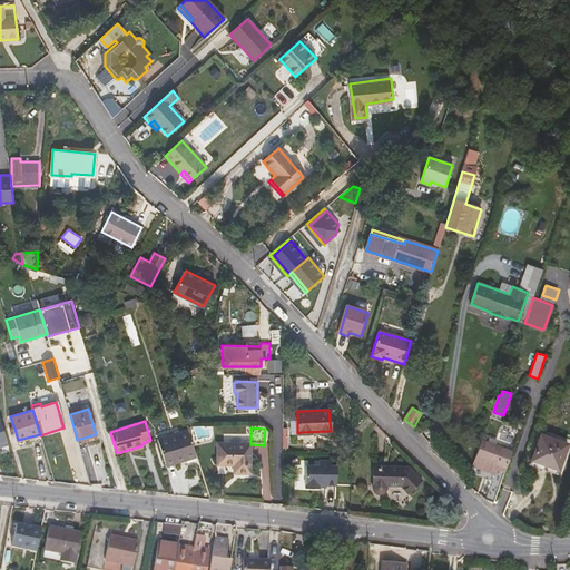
[(196,455),(188,429),(186,430),(195,457),(196,455)]
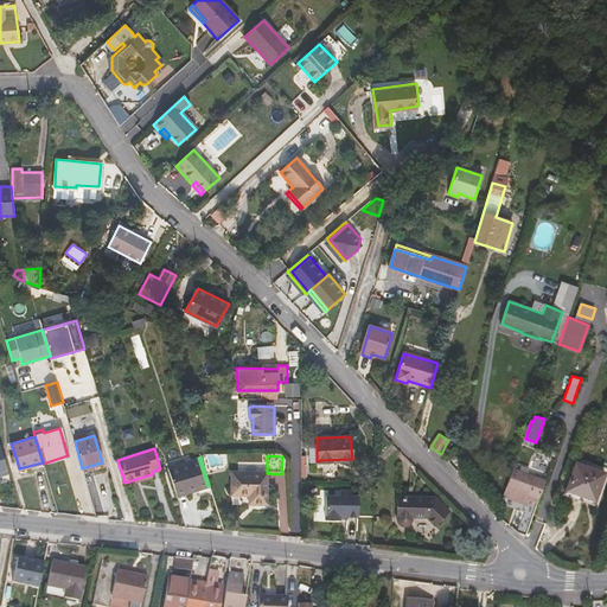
[(196,487),(197,490),(208,486),(198,458),(167,468),(176,493),(196,487)]
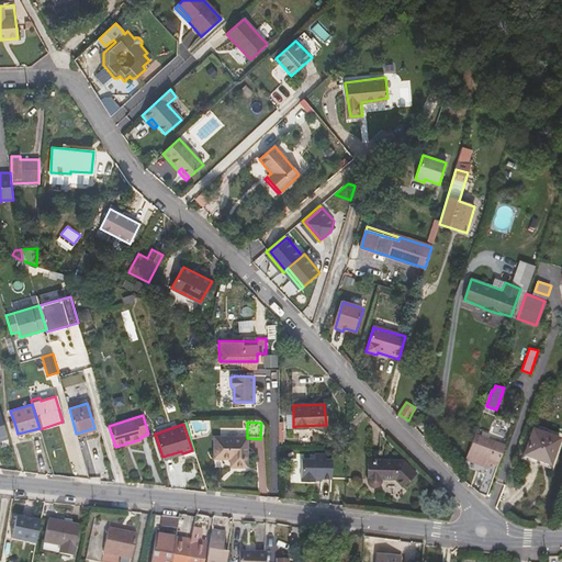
[(77,438),(96,431),(94,428),(76,434),(77,438)]
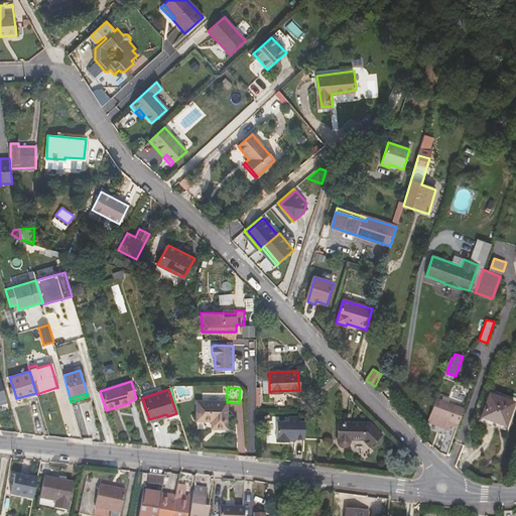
[(505,424),(513,401),(490,393),(482,415),(505,424)]
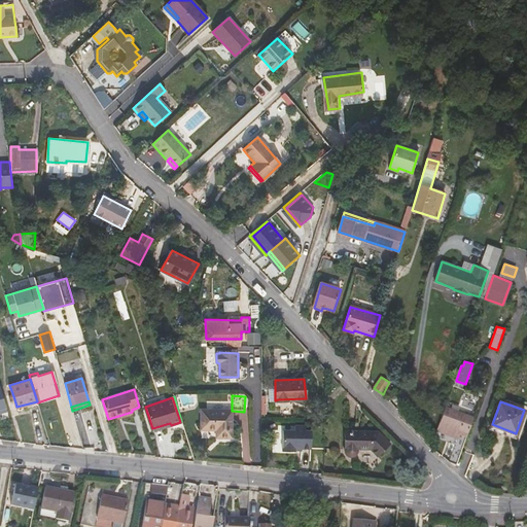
[(458,438),(466,415),(447,408),(438,430),(458,438)]
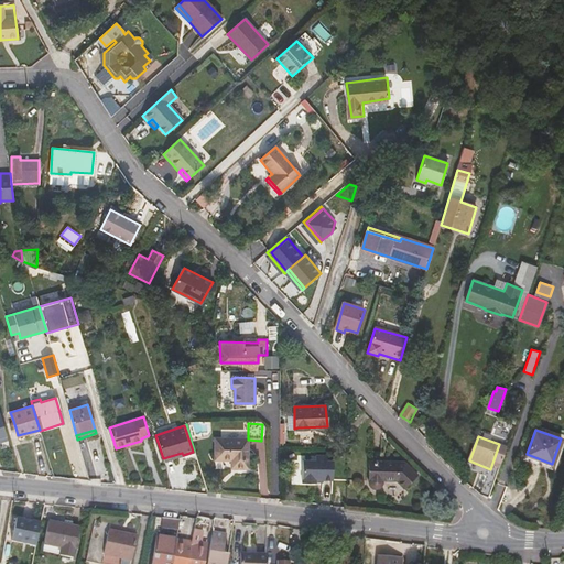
[(230,461),(235,461),(235,469),(247,469),(248,440),(215,438),(214,459),(230,461)]
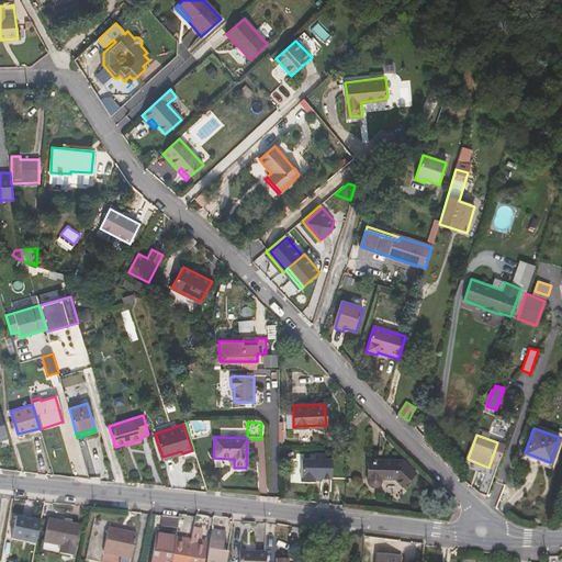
[(313,458),(300,458),(300,480),(313,481),(313,478),(330,478),(332,459),(325,458),(325,453),(313,453),(313,458)]
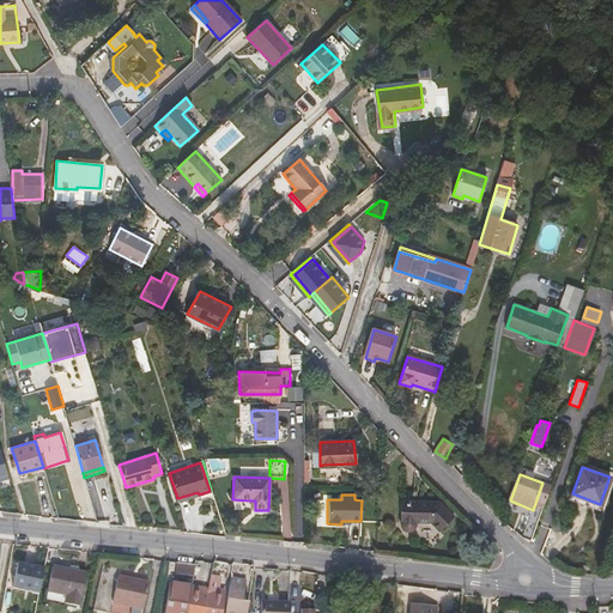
[(402,501),(401,523),(402,526),(404,528),(406,529),(410,529),(412,529),(414,527),(416,525),(417,521),(431,522),(438,529),(453,515),(441,502),(402,501)]
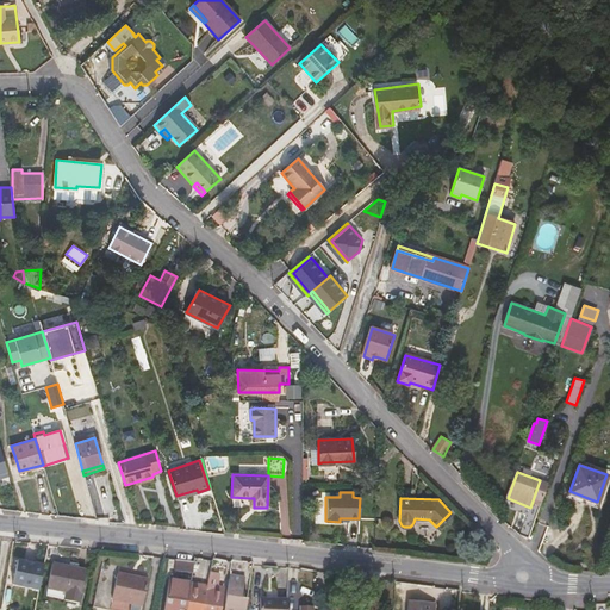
[(530,508),(522,535),(529,537),(540,510),(530,508)]
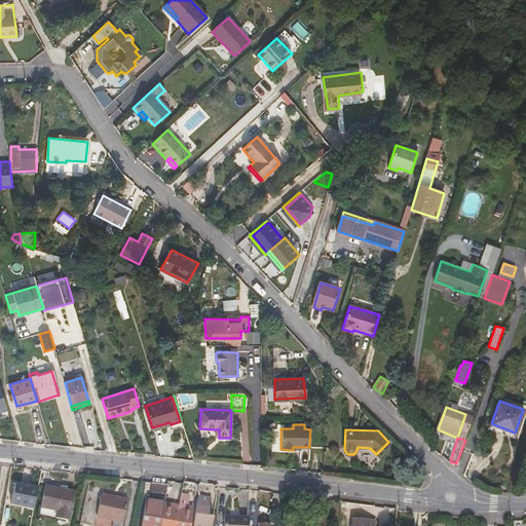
[(34,509),(38,486),(30,484),(30,486),(30,487),(24,486),(23,484),(15,483),(11,504),(34,509)]
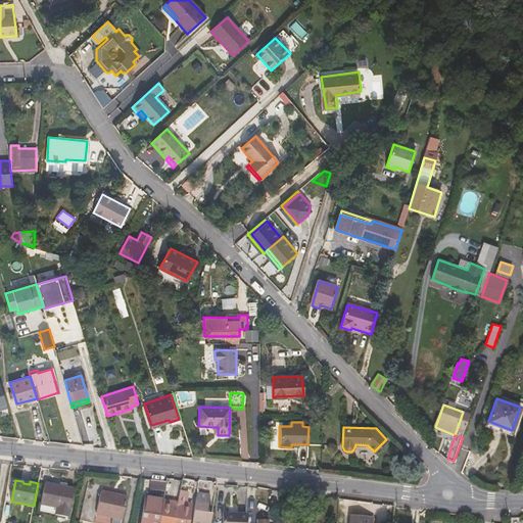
[(167,489),(167,481),(151,480),(151,488),(167,489)]
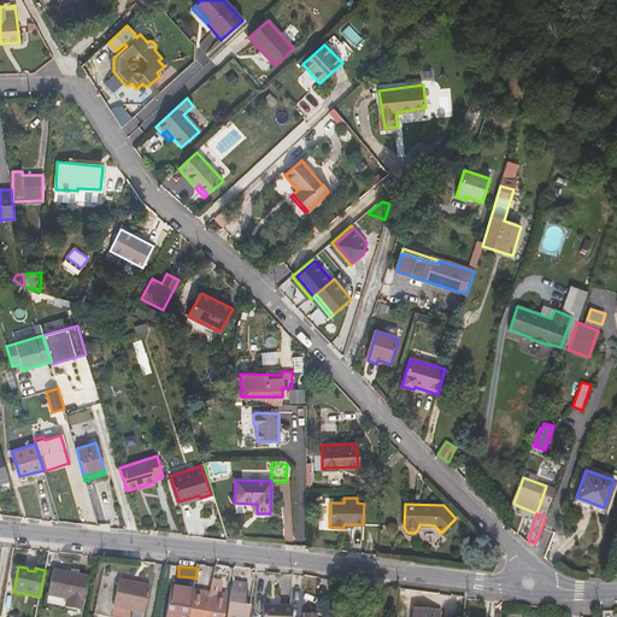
[(86,577),(78,576),(69,574),(53,570),(47,603),(80,610),(86,577)]
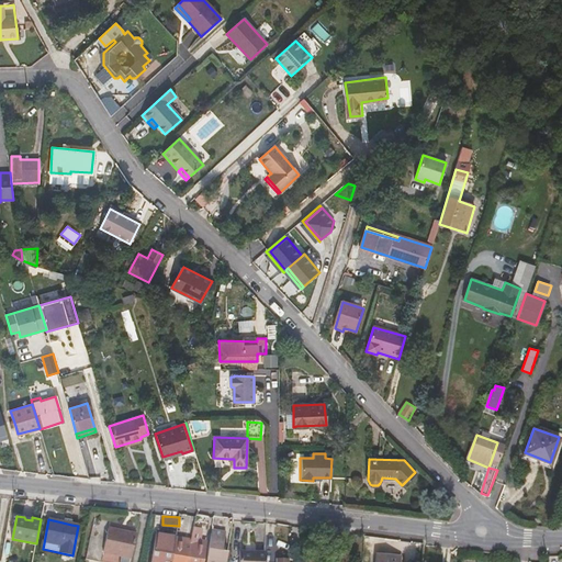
[(94,519),(86,559),(98,561),(130,561),(136,535),(109,528),(110,521),(94,519)]
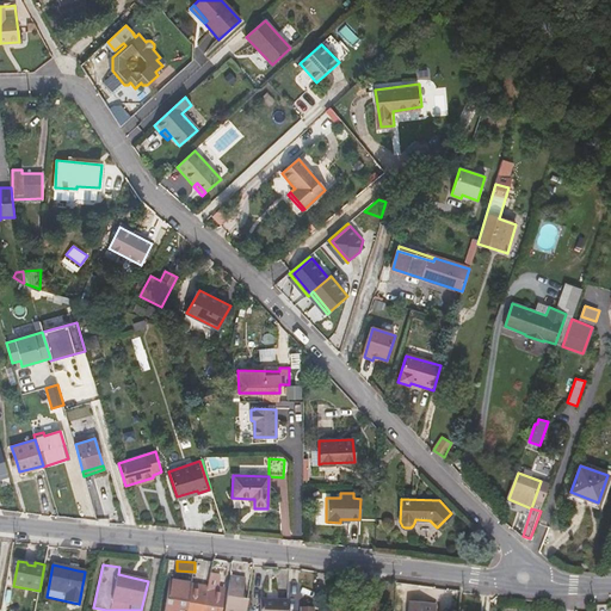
[(223,610),(245,610),(247,599),(240,598),(241,584),(245,585),(246,574),(230,572),(223,610)]
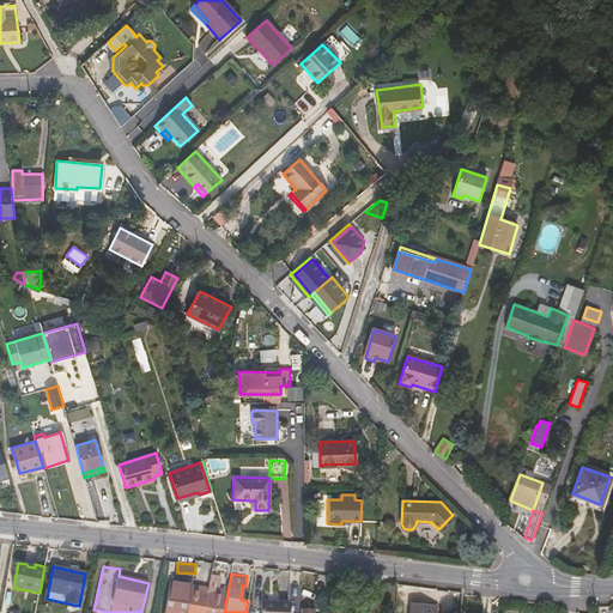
[(202,612),(220,612),(224,590),(218,589),(219,577),(211,576),(210,580),(207,590),(202,612)]
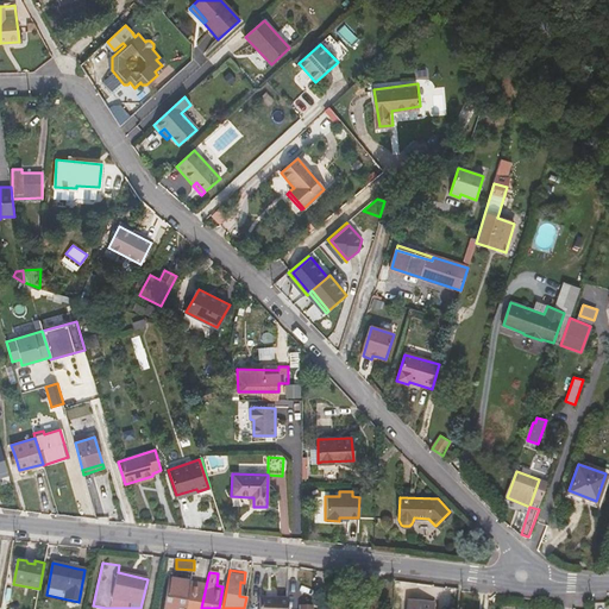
[(162,608),(184,608),(189,584),(167,582),(162,608)]
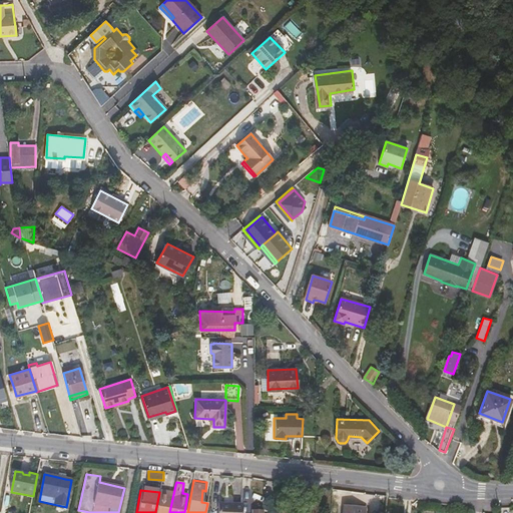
[(167,512),(171,494),(165,493),(159,492),(155,512),(167,512)]
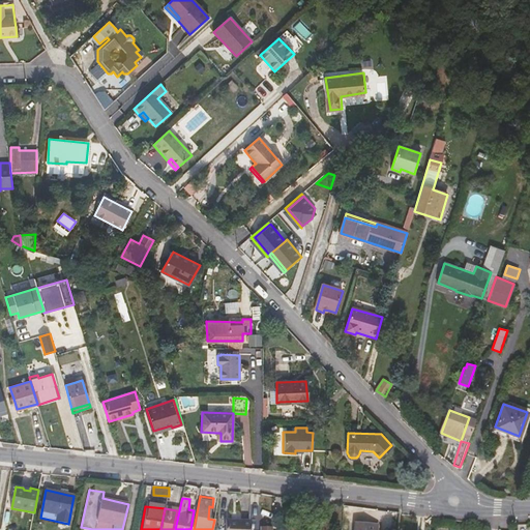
[(227,520),(226,529),(248,529),(249,520),(227,520)]
